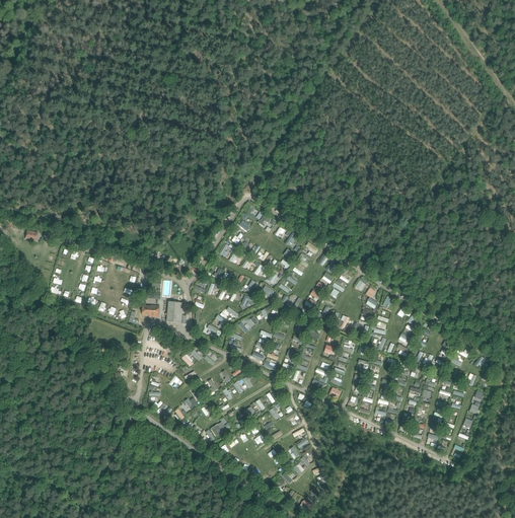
[(248,211),(246,214),(253,220),(255,217),(248,211)]
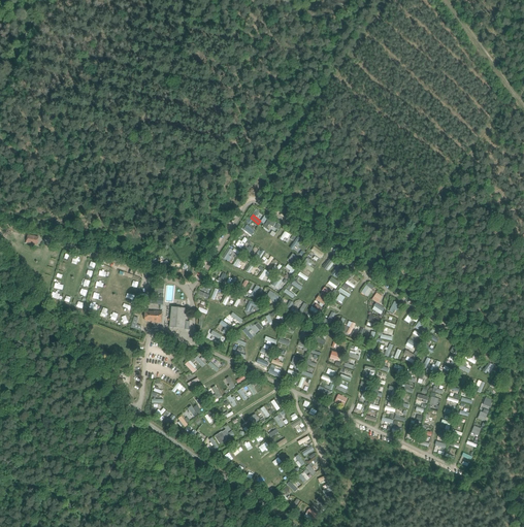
[(243,228),(252,235),(254,232),(246,225),(243,228)]
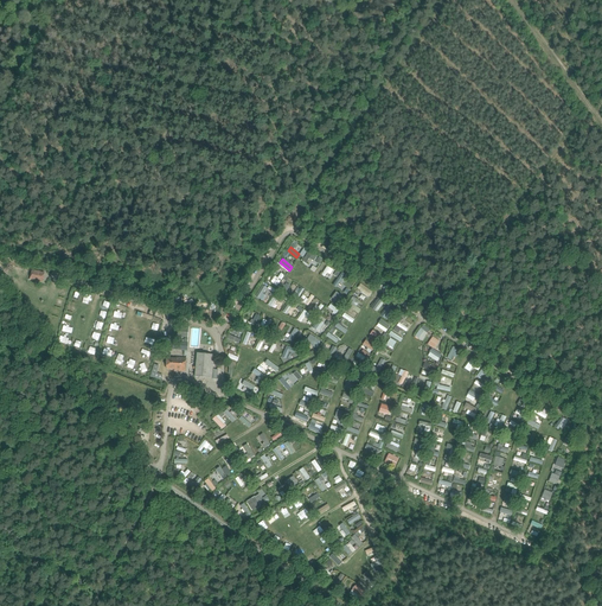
[(321,274),(330,279),(334,268),(327,265),(321,274)]
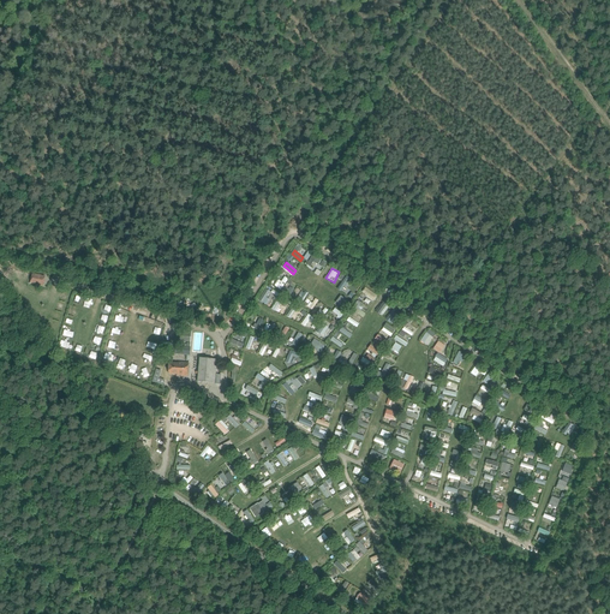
[(48,285),(51,275),(37,272),(35,282),(48,285)]
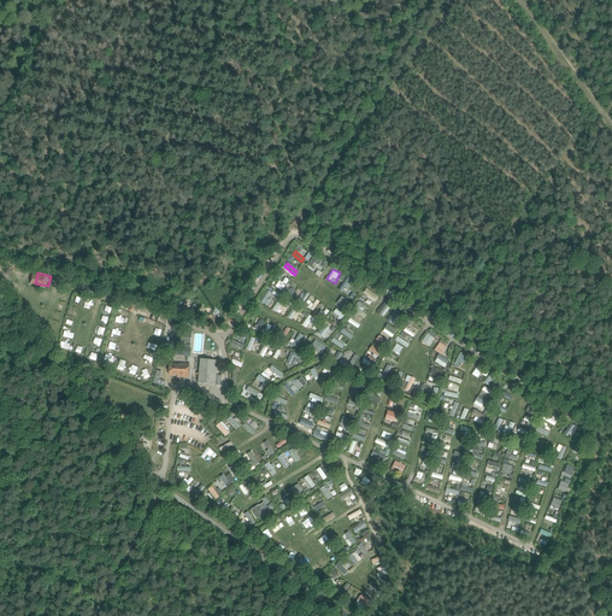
[(282,281),(280,279),(275,285),(281,289),(290,279),(287,276),(282,281)]
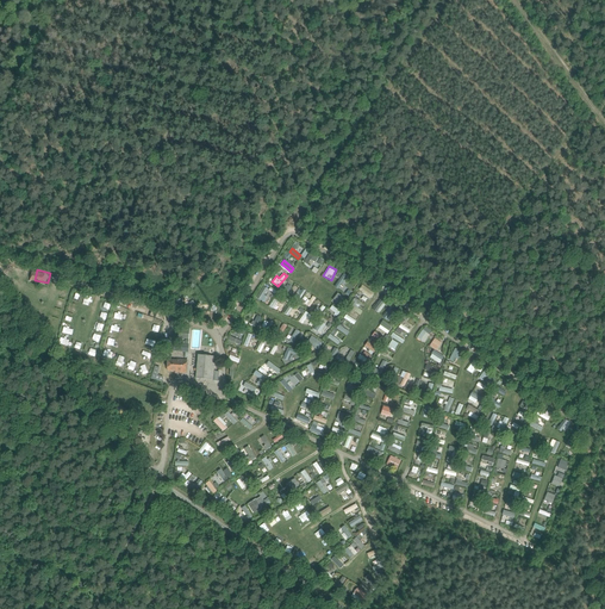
[(263,284),(257,298),(262,300),(268,286),(263,284)]
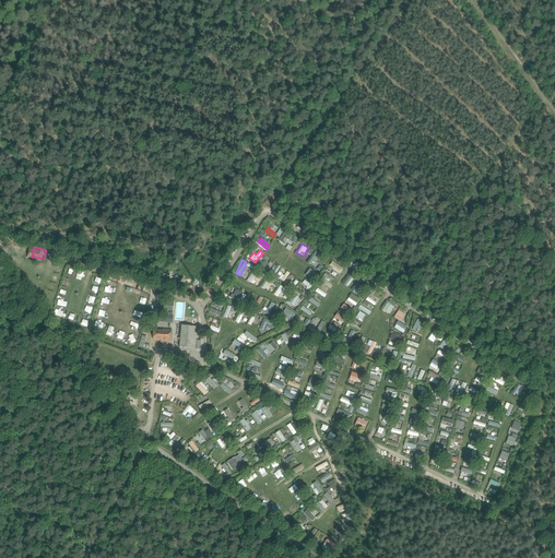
[(287,270),(284,274),(280,270),(276,274),(284,280),(291,273),(287,270)]
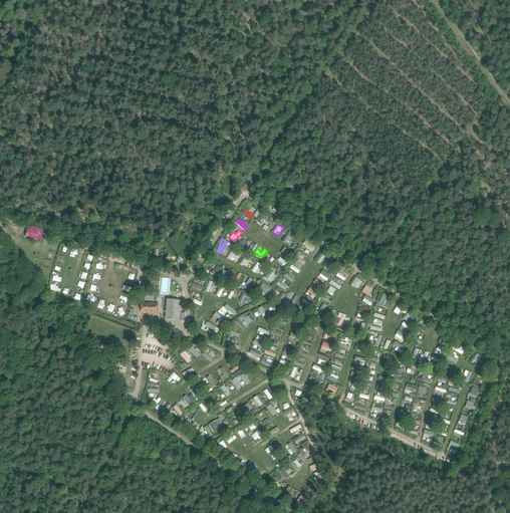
[(228,257),(232,259),(236,251),(232,249),(228,257)]
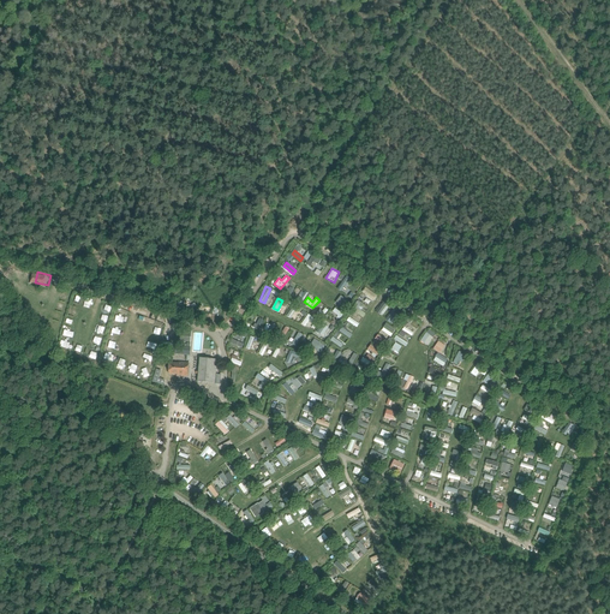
[(384,299),(376,309),(381,314),(389,304),(384,299)]
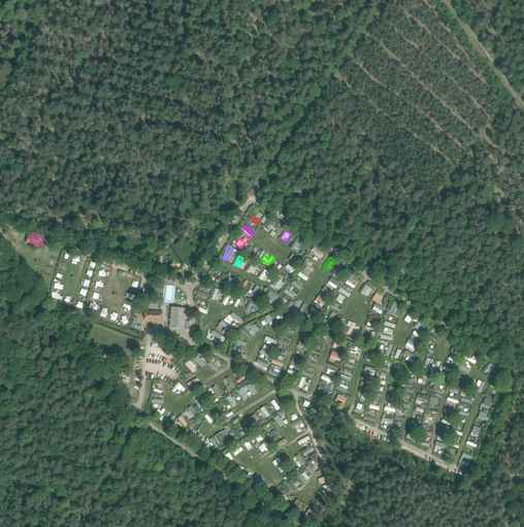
[(252,262),(247,271),(250,273),(255,263),(252,262)]
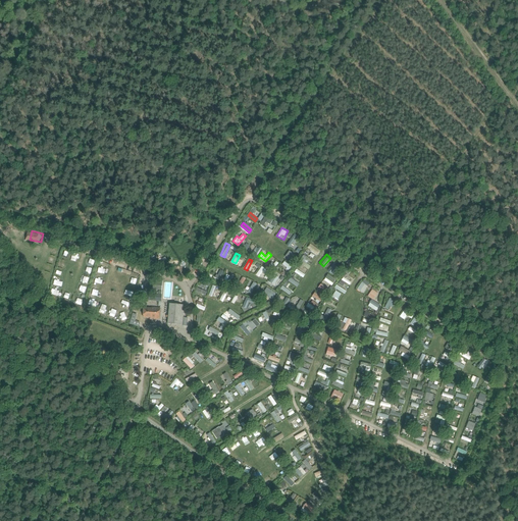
[(289,269),(292,265),(285,260),(281,264),(289,269)]
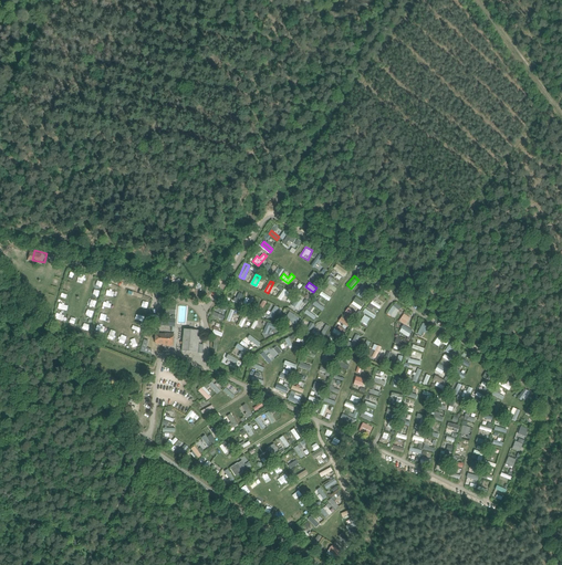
[(355,290),(363,295),(368,286),(362,282),(355,290)]
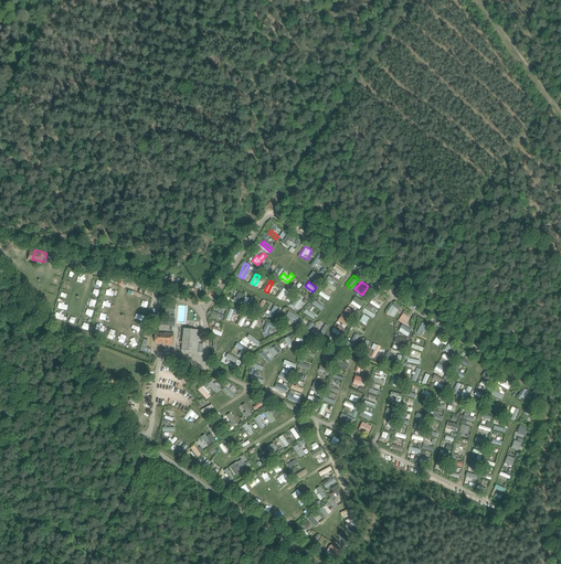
[(65,283),(63,289),(72,291),(74,286),(65,283)]
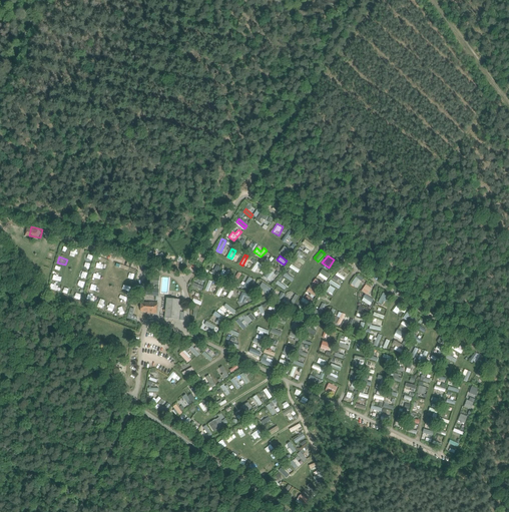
[(263,264),(257,261),(251,270),(258,273),(263,264)]
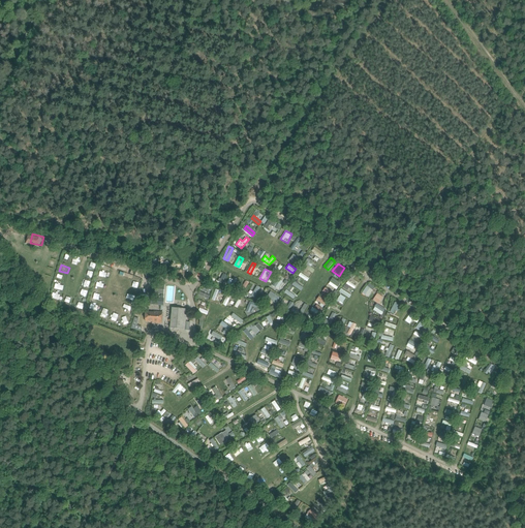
[(219,277),(218,280),(226,283),(229,274),(223,272),(221,277),(219,277)]
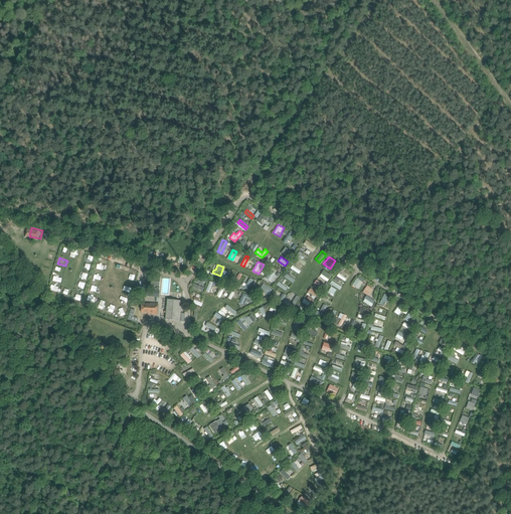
[(270,270),(265,277),(269,279),(273,272),(270,270)]
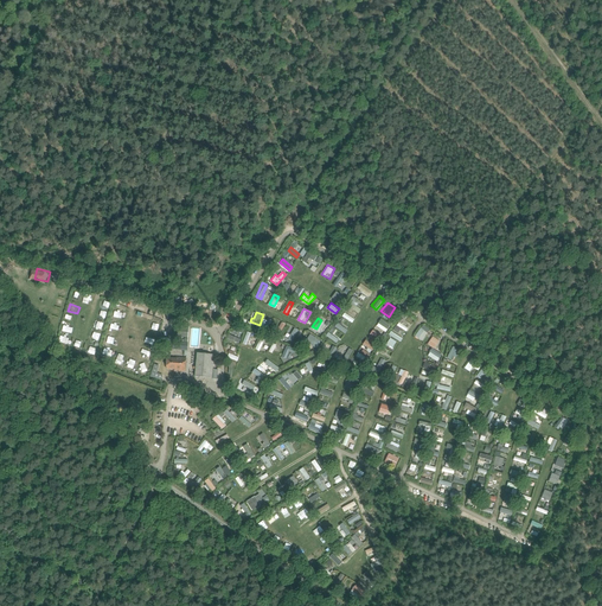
[(384,331),(390,325),(382,318),(376,324),(384,331)]
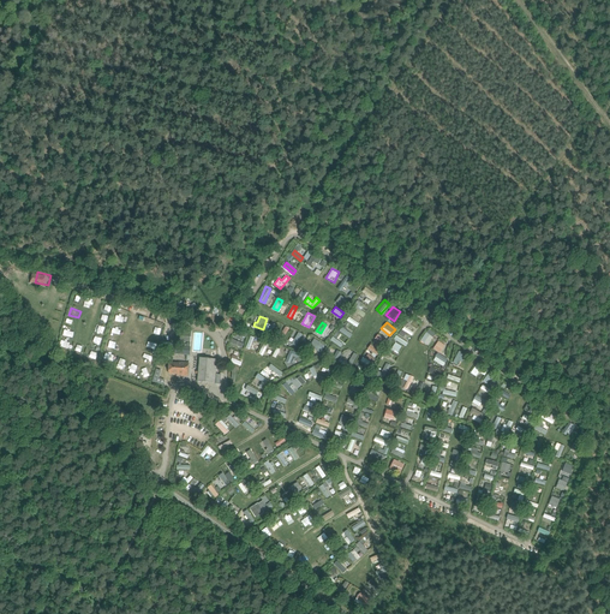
[(344,325),(340,329),(351,337),(354,332),(344,325)]
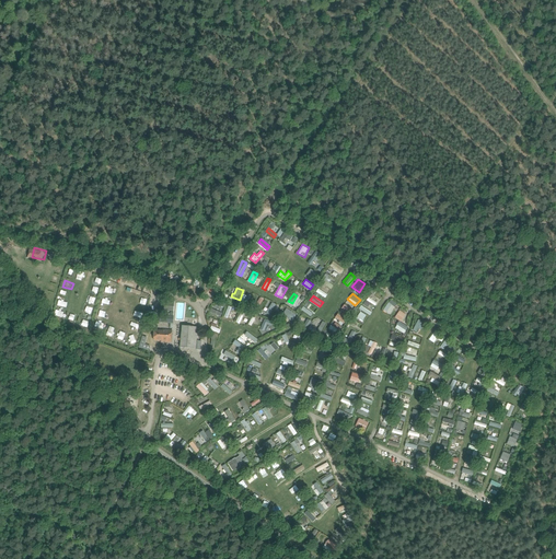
[(375,305),(378,299),(368,295),(366,302),(375,305)]
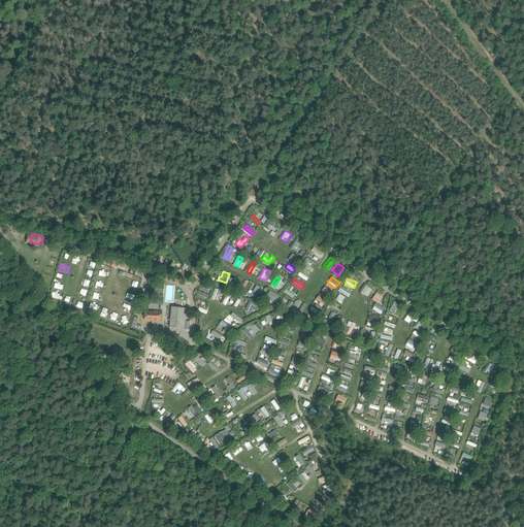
[(168,293),(169,284),(157,283),(156,291),(168,293)]
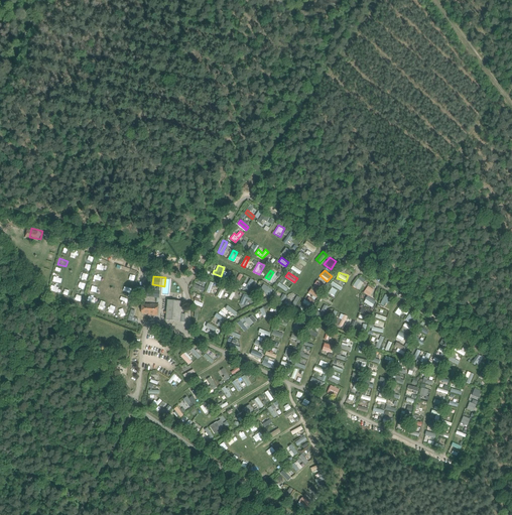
[(353,285),(358,289),(363,281),(358,277),(353,285)]
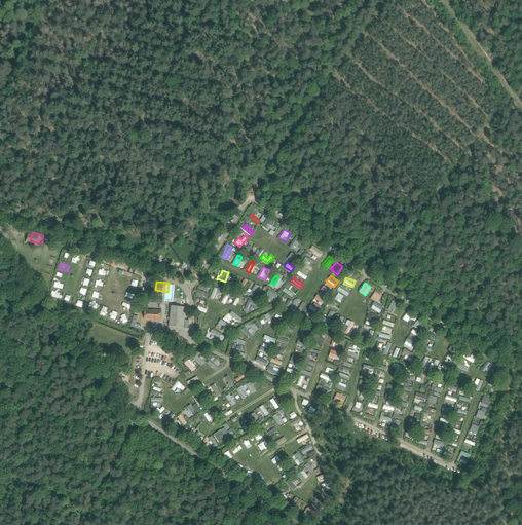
[(321,289),(326,294),(330,289),(325,284),(321,289)]
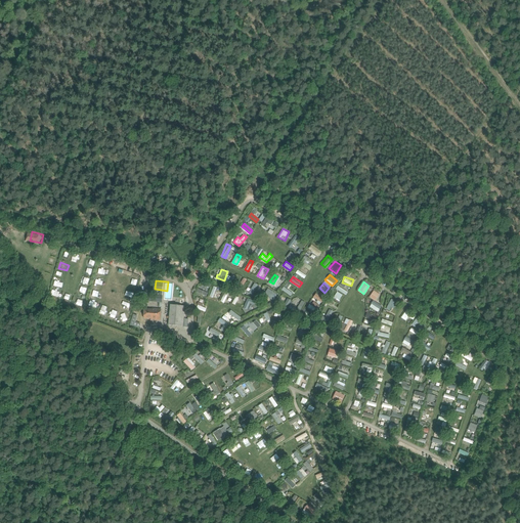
[(265,293),(274,299),(278,293),(268,287),(265,293)]
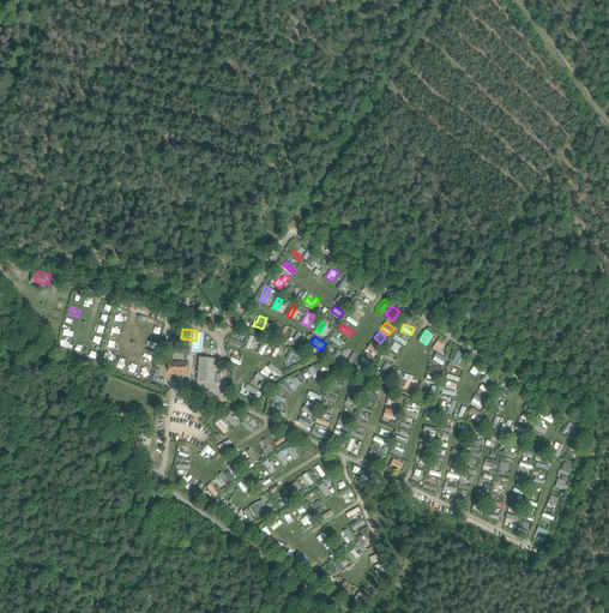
[(230,342),(241,347),(243,342),(233,337),(230,342)]
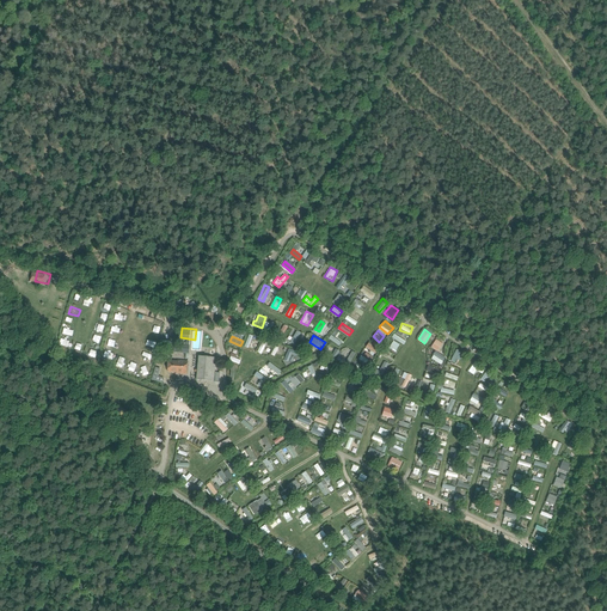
[(436,347),(442,350),(448,343),(441,338),(436,347)]
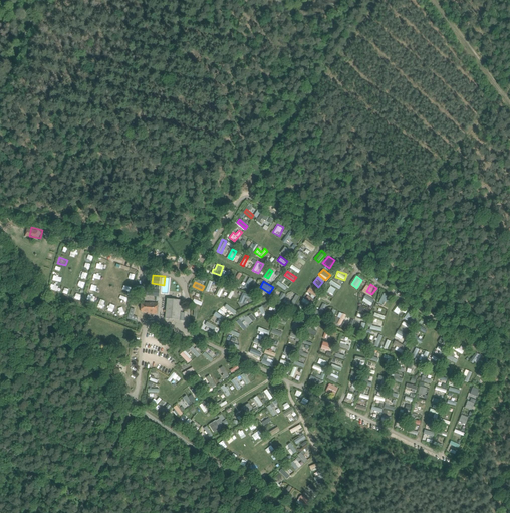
[(327,290),(332,294),(336,289),(331,285),(327,290)]
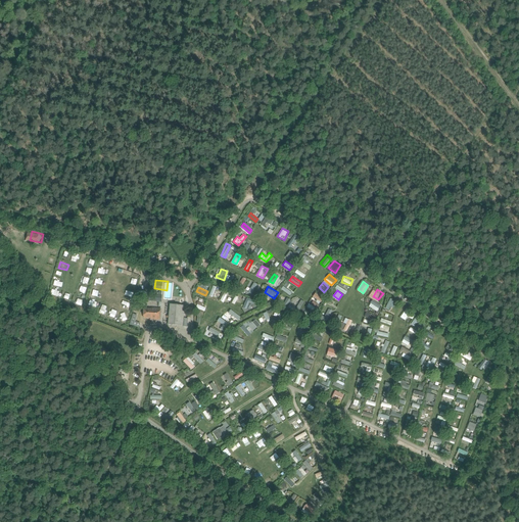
[(154,293),(153,293),(153,299),(166,300),(166,294),(164,294),(164,292),(164,291),(154,291),(154,293)]
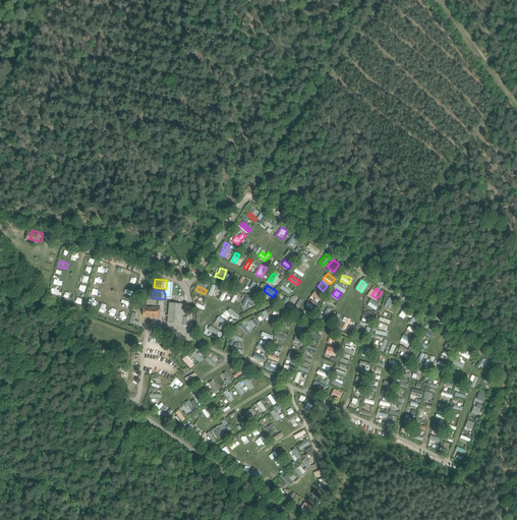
[(316,290),(312,293),(317,298),(321,294),(316,290)]
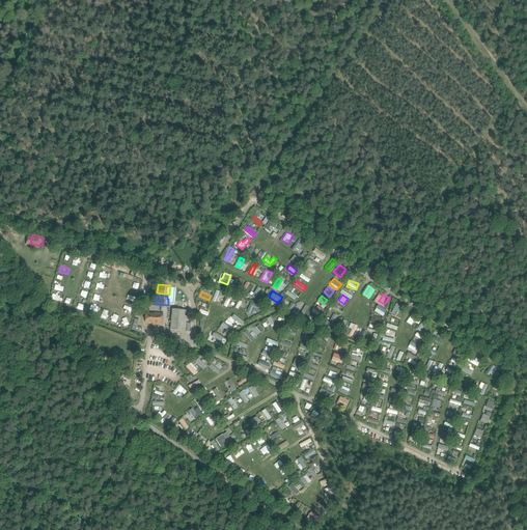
[(250,302),(247,312),(251,314),(253,308),(258,309),(257,311),(259,312),(261,306),(250,302)]
